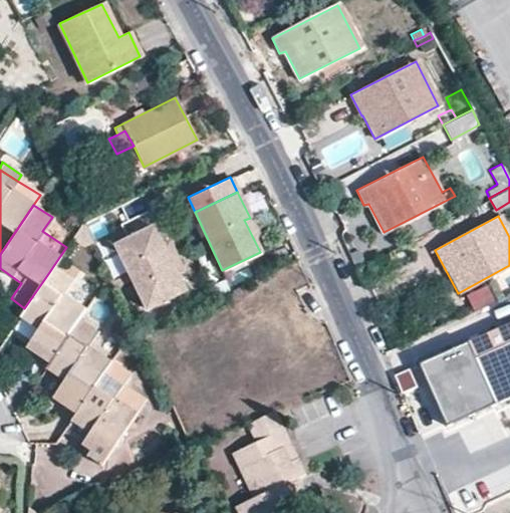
[(257,233),(250,218),(244,220),(252,236),(257,233)]
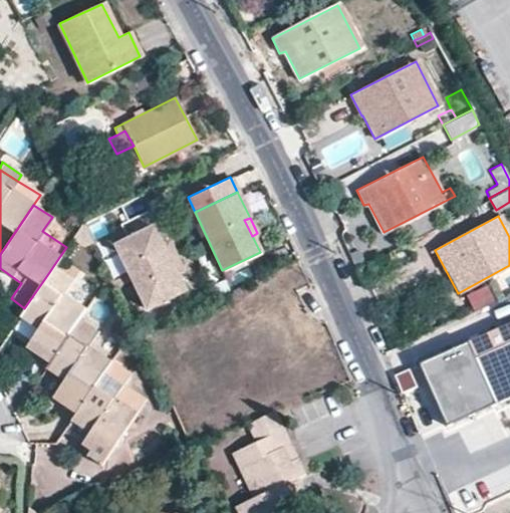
[(132,235),(112,244),(130,277),(168,258),(161,244),(152,226),(132,235)]
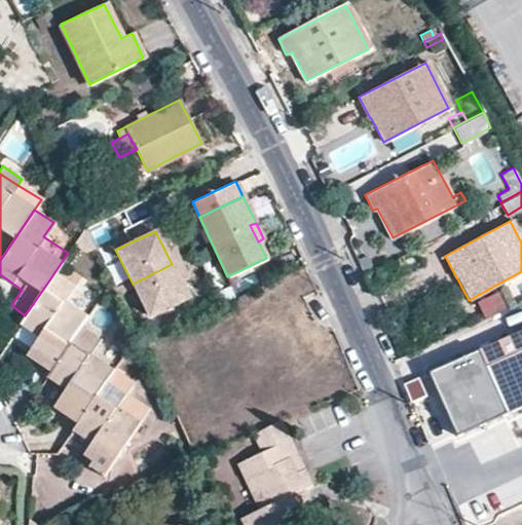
[(171,246),(164,250),(172,264),(178,261),(171,246)]
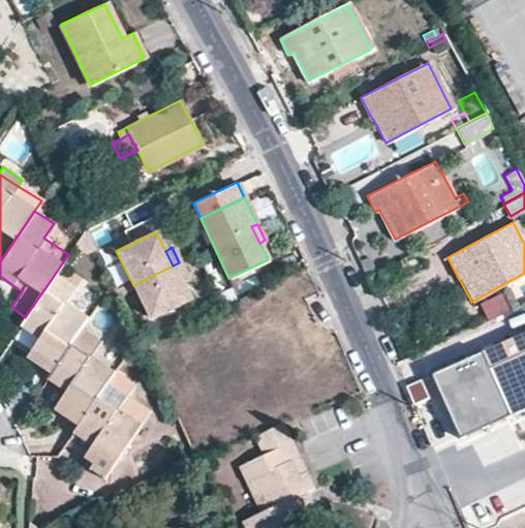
[(179,262),(173,266),(180,281),(186,278),(179,262)]
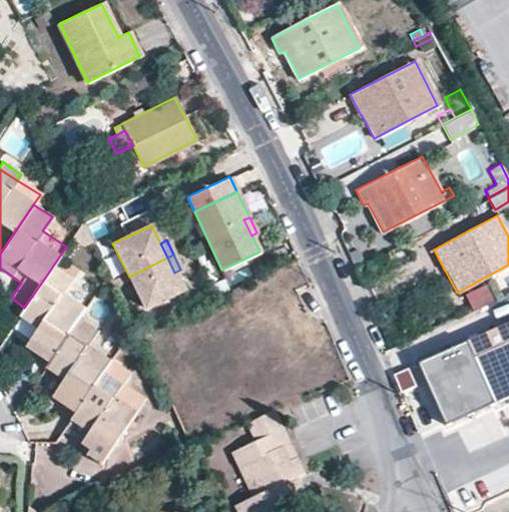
[(167,258),(129,277),(129,278),(145,309),(182,290),(174,273),(167,258)]
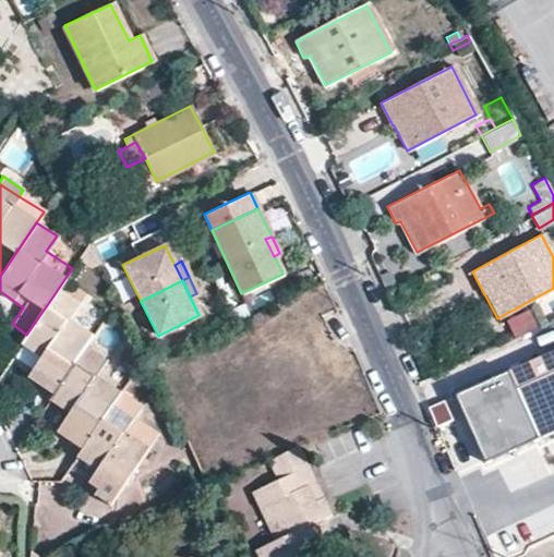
[(58,289),(53,295),(73,310),(79,303),(58,289)]
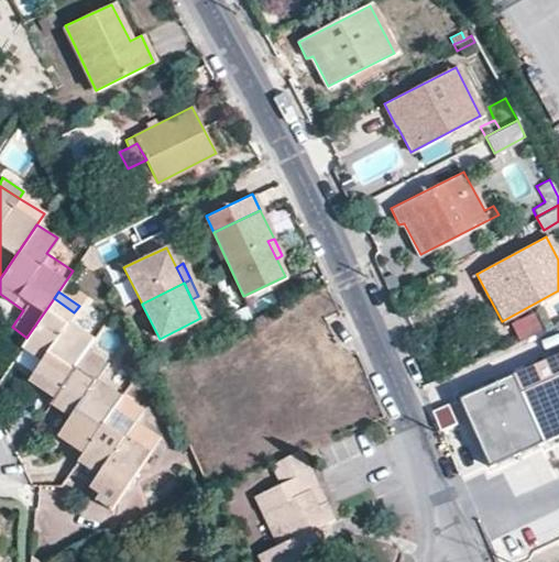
[(91,340),(67,323),(74,312),(54,298),(26,338),(20,348),(51,368),(39,385),(54,396),(80,355),(86,348),(91,340)]
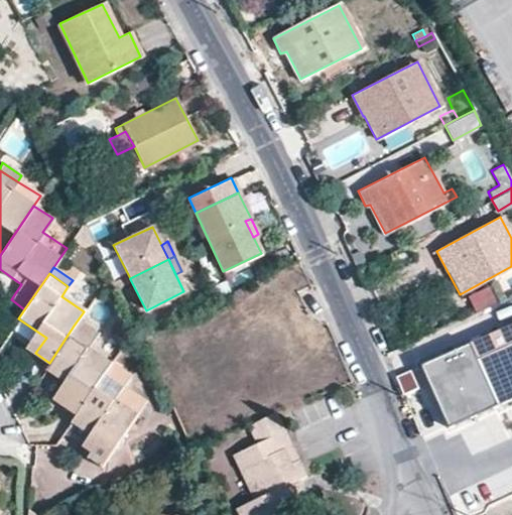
[(465,296),(472,313),(495,303),(488,286),(465,296)]
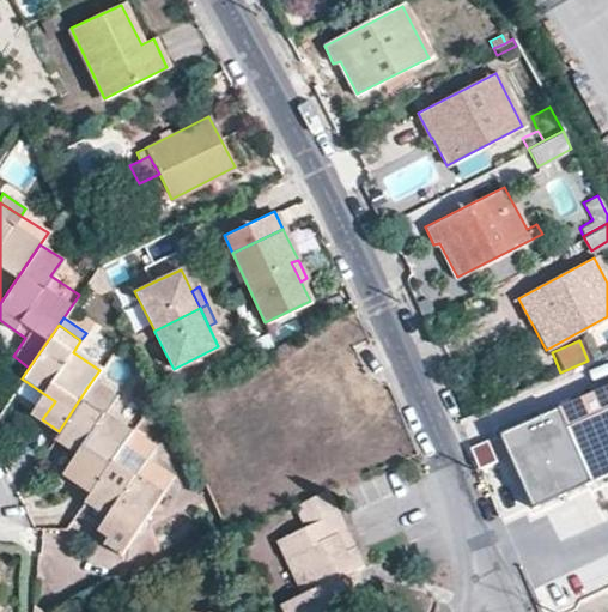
[(180,388),(174,374),(158,381),(165,394),(180,388)]
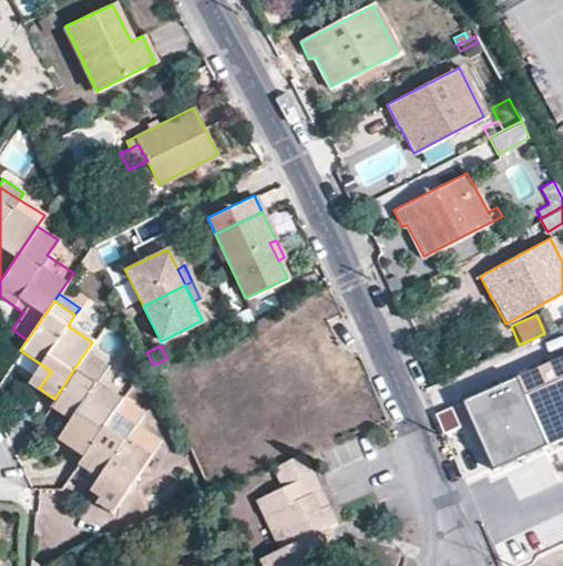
[(86,350),(81,358),(102,372),(108,364),(86,350)]
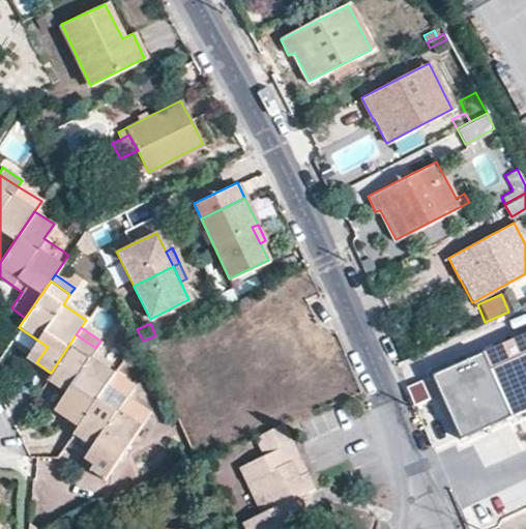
[(525,332),(429,377),(458,439),(525,407),(525,332)]
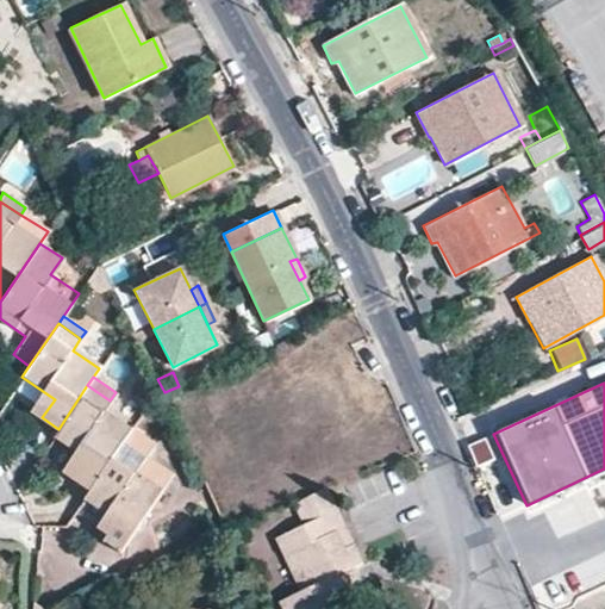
[(89,490),(129,430),(101,411),(110,401),(87,385),(58,429),(54,436),(75,453),(62,471),(89,490)]
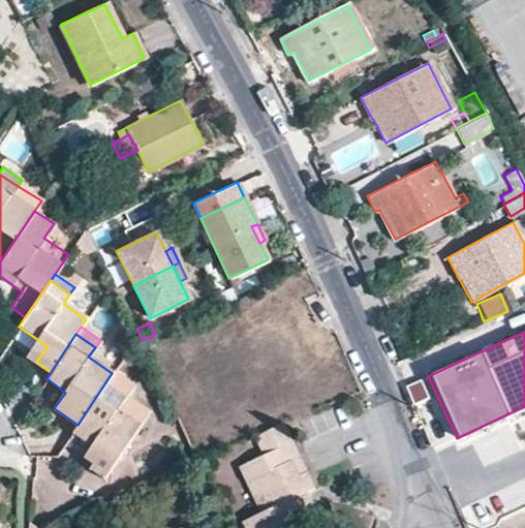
[(113,372),(112,373),(78,425),(72,432),(91,444),(83,458),(92,464),(89,468),(103,476),(148,412),(125,396),(132,385),(113,372)]
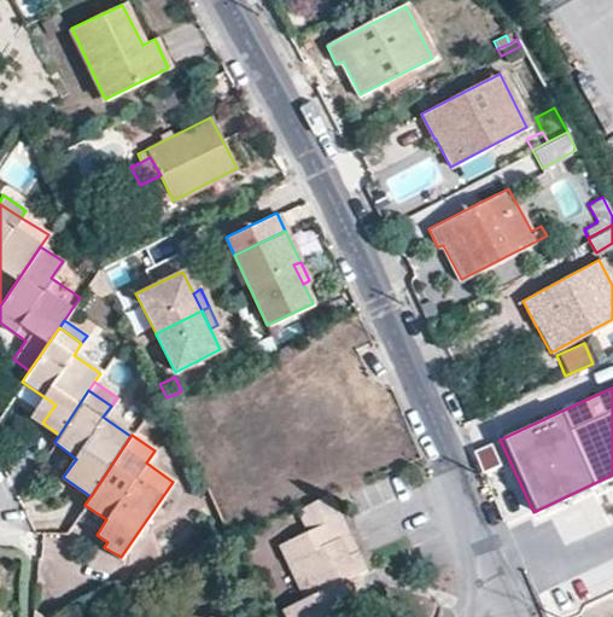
[(293,510),(295,514),(330,498),(328,494),(293,510)]
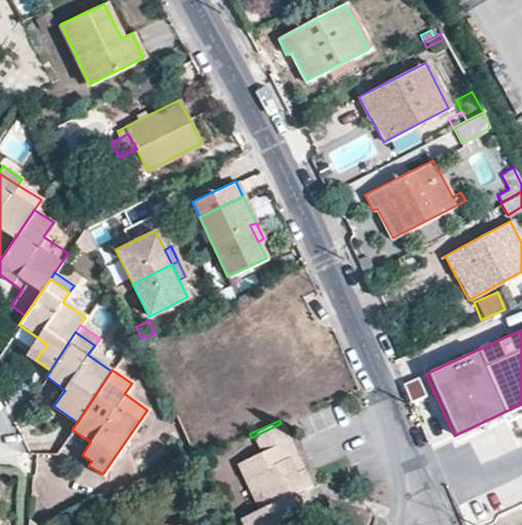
[(281,423),(251,438),(258,453),(236,462),(259,510),(240,518),(243,524),(303,524),(315,520),(308,503),(301,508),(295,492),(302,489),(309,485),(302,470),(295,473),(287,457),(295,455),(281,423)]
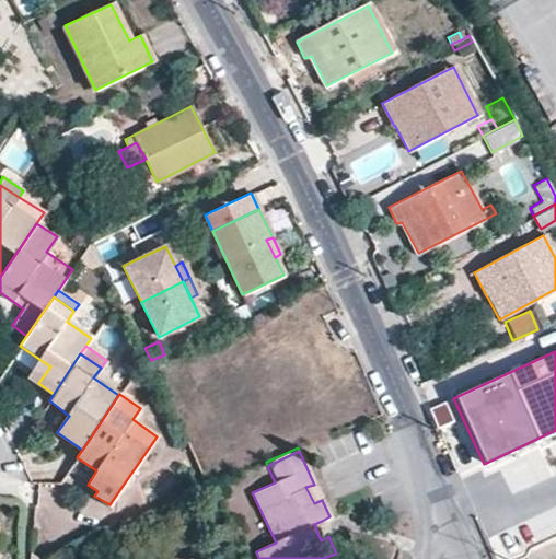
[(96,470),(77,457),(88,485),(96,470)]
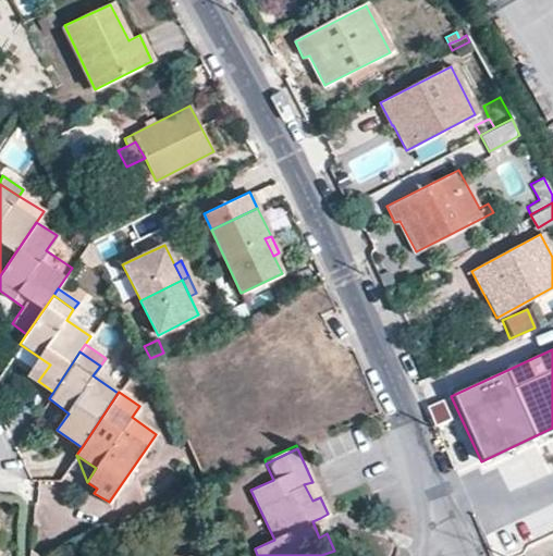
[(97,489),(87,482),(94,493),(97,489)]
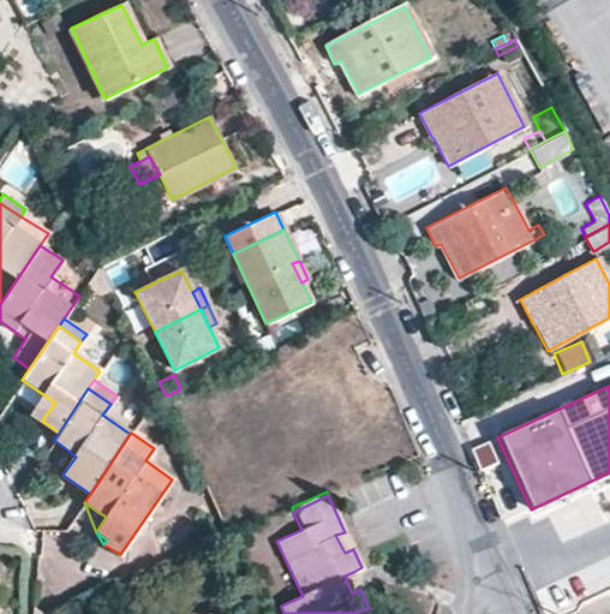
[(345,532),(335,535),(345,553),(353,549),(345,532)]
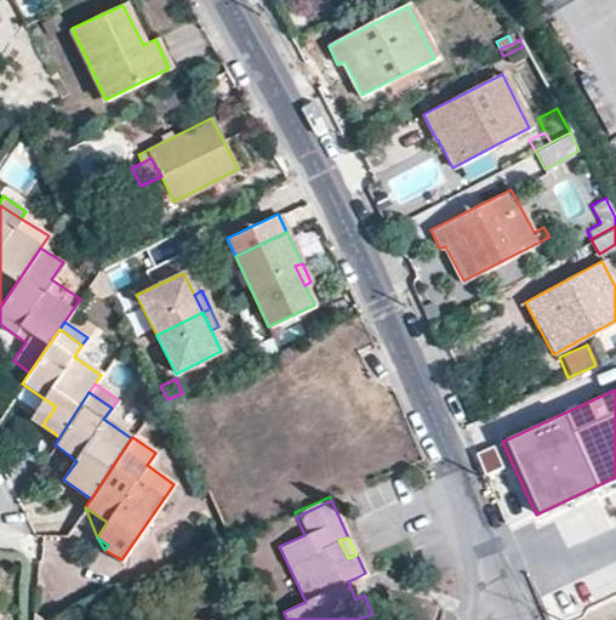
[(357,578),(348,581),(355,599),(364,595),(357,578)]
